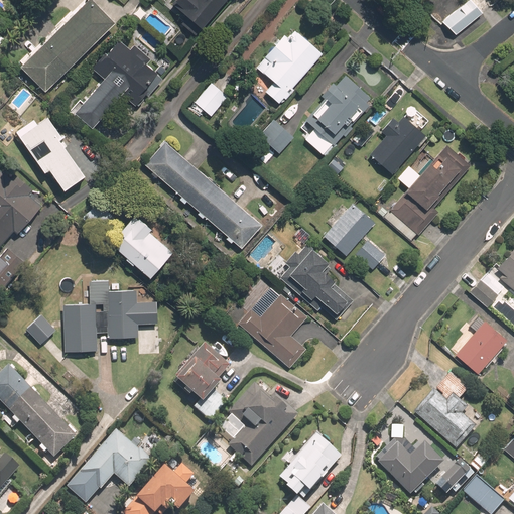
[(85,0),(20,67),(45,92),(115,22),(92,0),(85,0)]
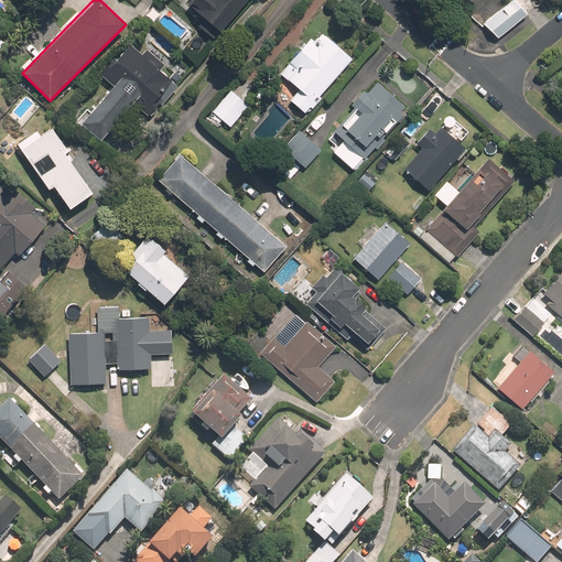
[(198,24),(215,38),(247,0),(188,0),(185,4),(203,20),(198,24)]
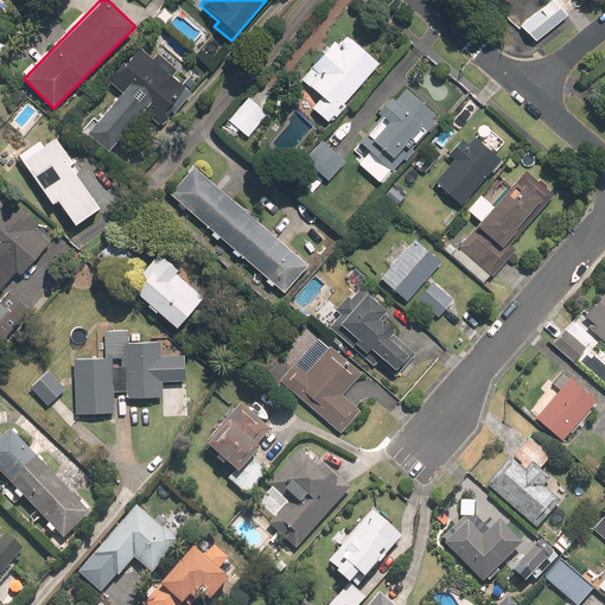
[(570,10),(561,0),(549,0),(524,21),(537,36),(570,10)]
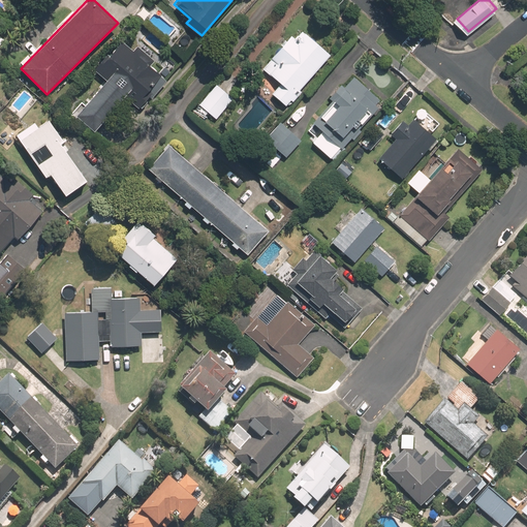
[(272,94),(286,106),(291,100),(293,102),(304,91),(301,89),(331,54),(304,31),(297,38),(291,34),(267,63),(273,68),(269,73),(281,84),(272,94)]
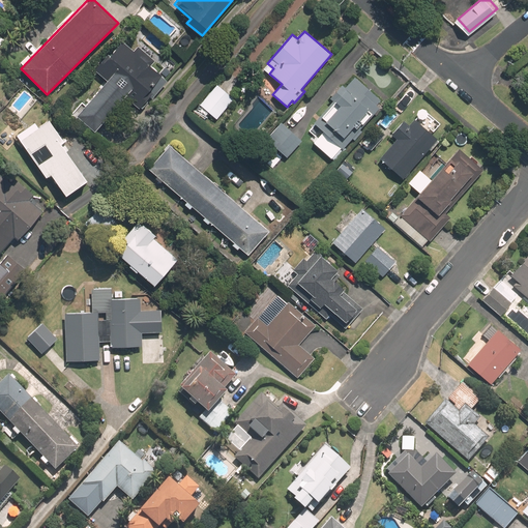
[(119,37),(93,67),(107,80),(85,104),(82,100),(71,114),(93,133),(125,95),(142,110),(169,80),(151,64),(155,60),(138,45),(134,49),(119,37)]
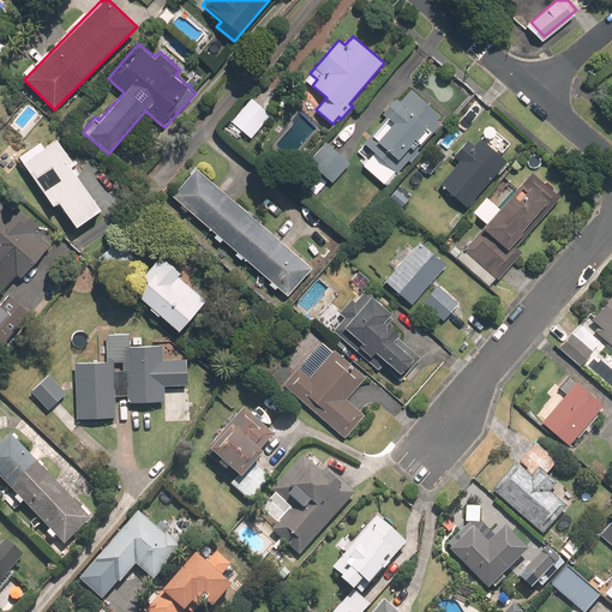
[(442,115),(411,89),(401,101),(397,97),(383,113),(387,117),(358,149),(369,159),(364,165),(388,185),(439,125),(436,121),(442,115)]
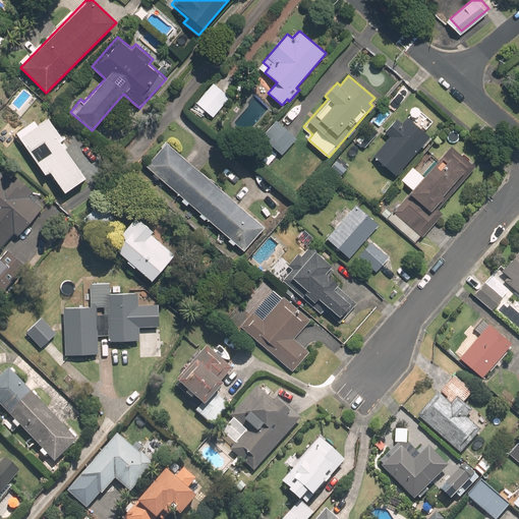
[(214,81),(196,103),(214,118),(232,96),(214,81)]
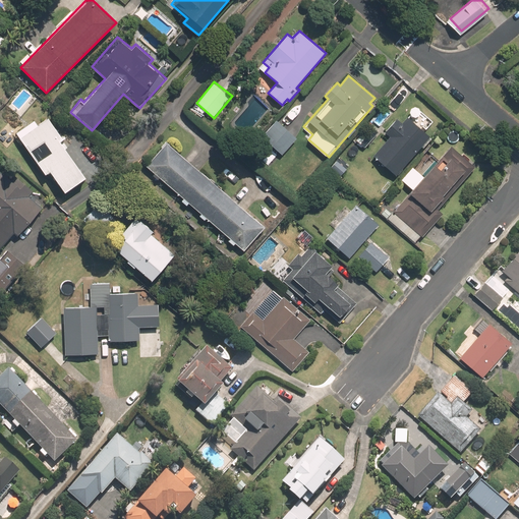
[(403,121),(397,116),(385,131),(391,135),(375,156),(398,175),(421,147),(423,148),(431,136),(421,127),(426,121),(412,110),(403,121)]
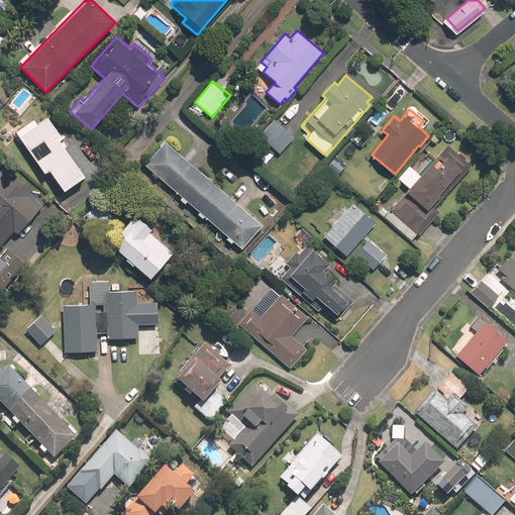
[(63,138),(47,116),(18,136),(43,174),(48,171),(63,192),(84,177),(59,140),(63,138)]
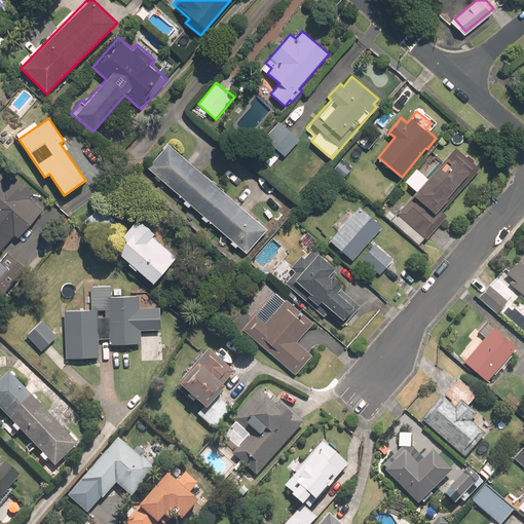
[(301,139),(281,120),(265,138),(286,156),(301,139)]
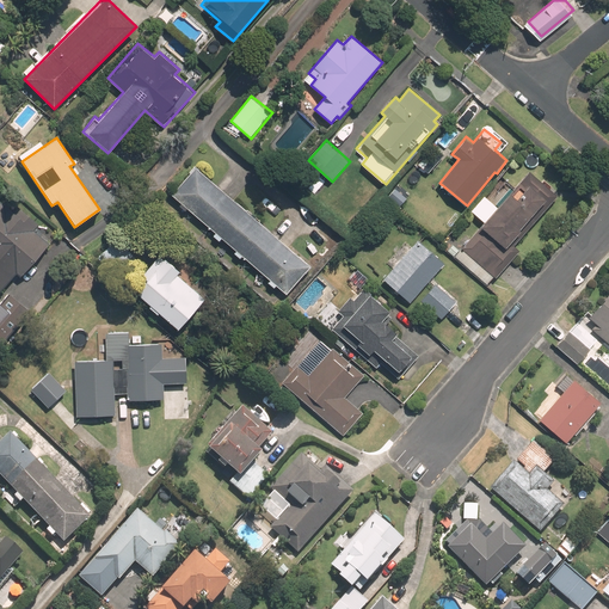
[(196,166),(171,195),(285,295),(311,266),(196,166)]
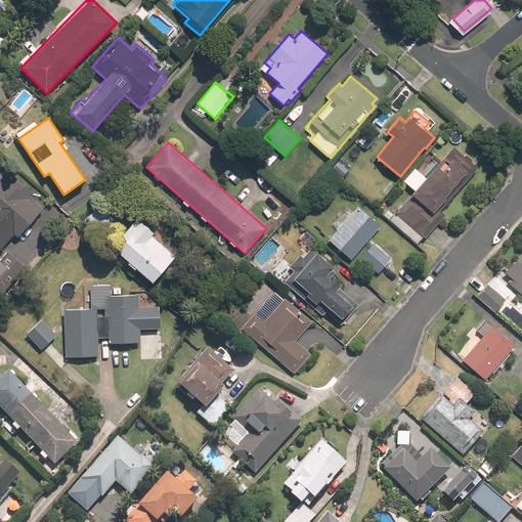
[(427,177),(415,167),(403,180),(415,189),(395,213),(390,208),(385,214),(418,243),(424,235),(426,236),(446,213),(437,206),(462,178),(465,181),(478,166),(453,145),(427,177)]
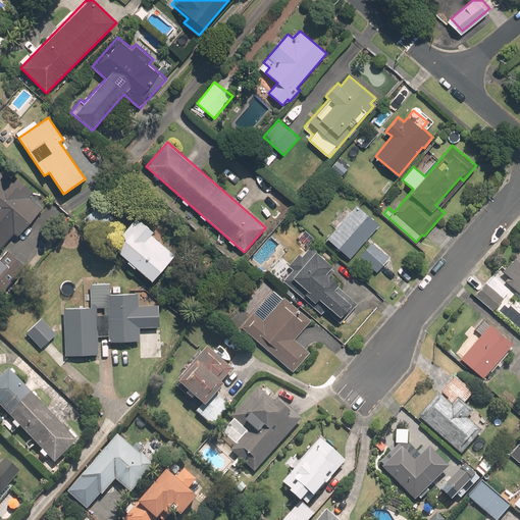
[(17,237),(44,208),(30,196),(33,192),(12,173),(4,182),(0,178),(0,249),(14,234),(17,237)]
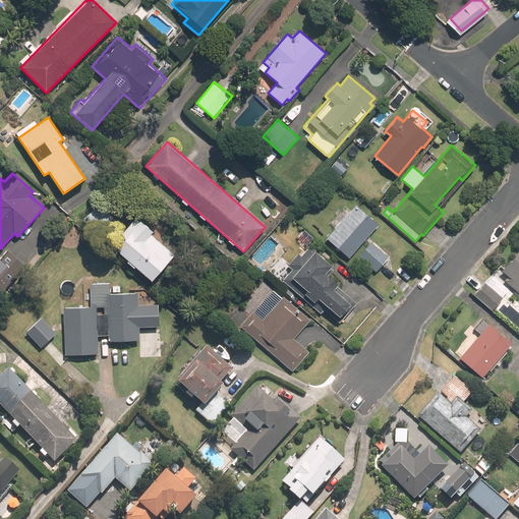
[(355,204),(327,237),(350,257),(380,224),(355,204)]
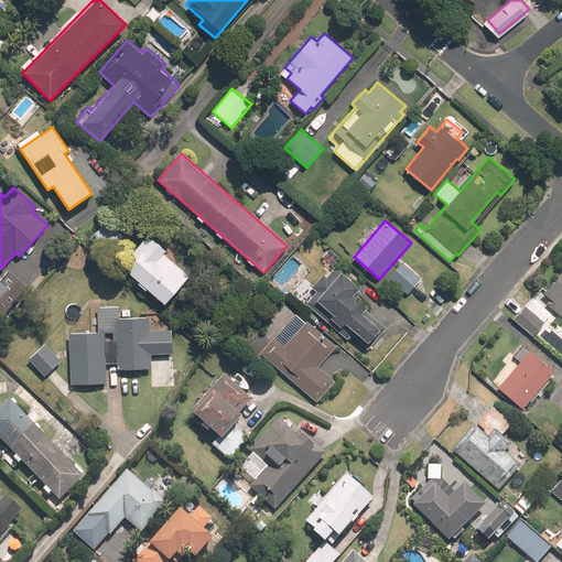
[(164,250),(147,235),(131,252),(136,256),(123,270),(162,304),(188,276),(162,252),(164,250)]
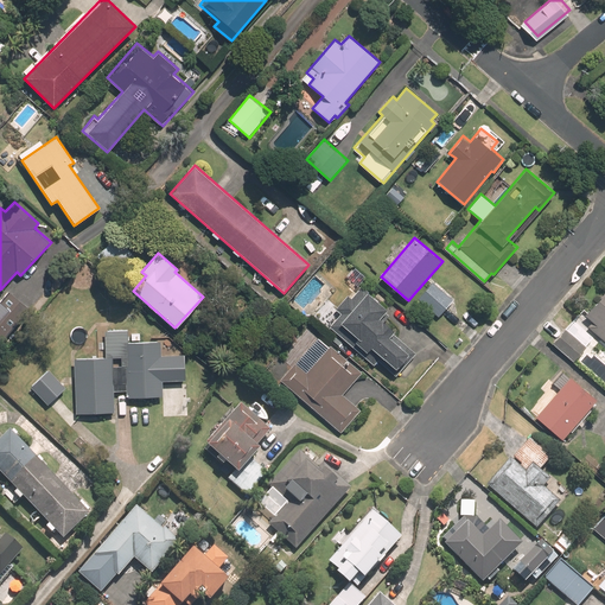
[(456,297),(437,279),(419,298),(439,316),(456,297)]
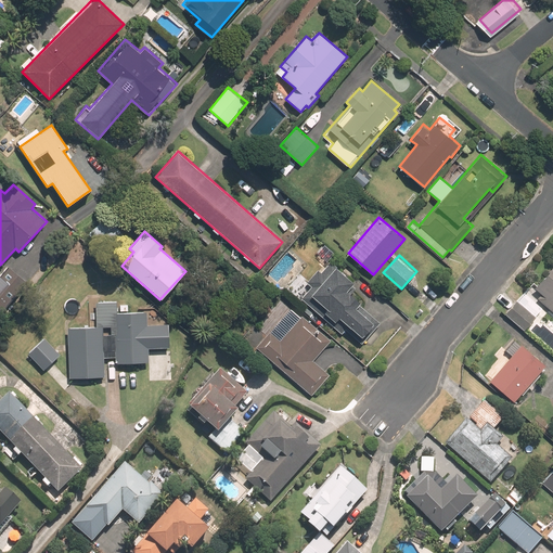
[(311,286),(301,297),(344,333),(346,330),(363,344),(383,321),(350,295),(359,284),(331,260),(322,271),(319,269),(308,283),(311,286)]
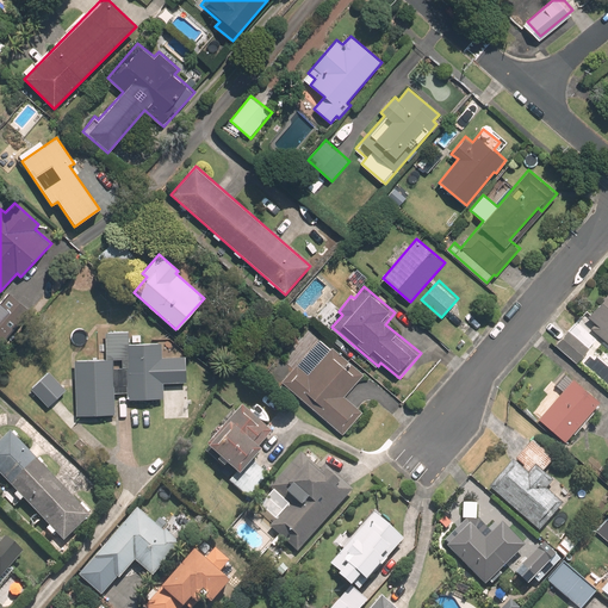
[(607,291),(588,315),(597,323),(593,329),(607,340),(607,291)]
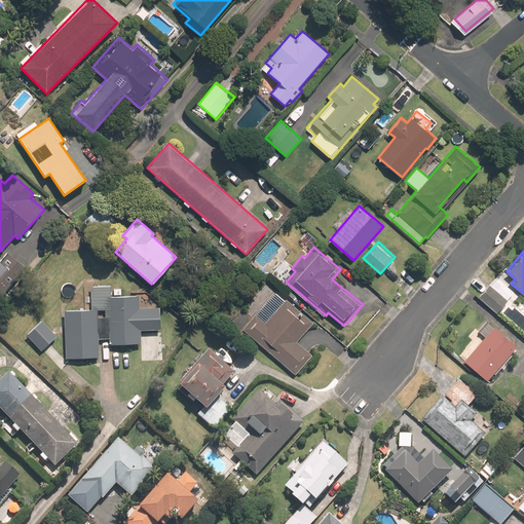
[(6,252),(0,259),(0,294),(2,296),(26,268),(6,252)]
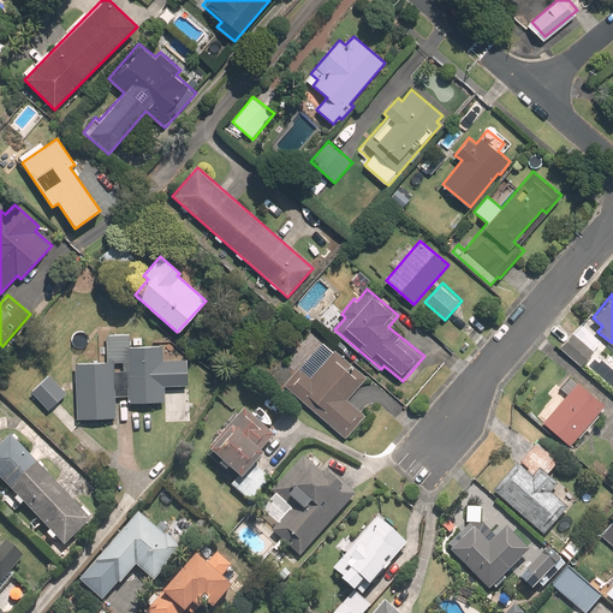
[(601,341),(581,325),(561,347),(582,364),(601,341)]
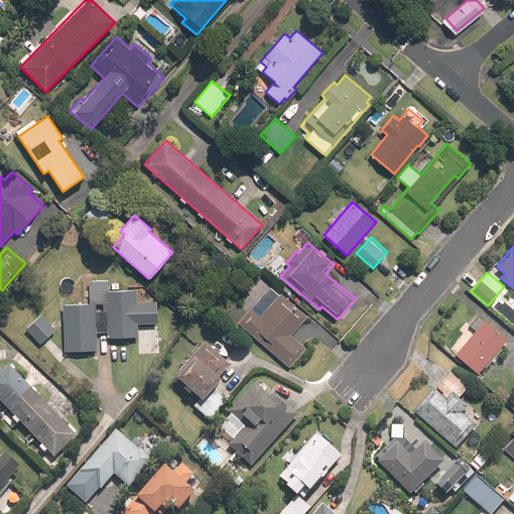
[(62,303),(65,351),(98,350),(97,332),(108,332),(108,337),(139,336),(138,324),(157,323),(157,300),(137,301),(137,288),(109,289),(109,279),(94,280),(93,276),(84,276),(85,302),(62,303)]
